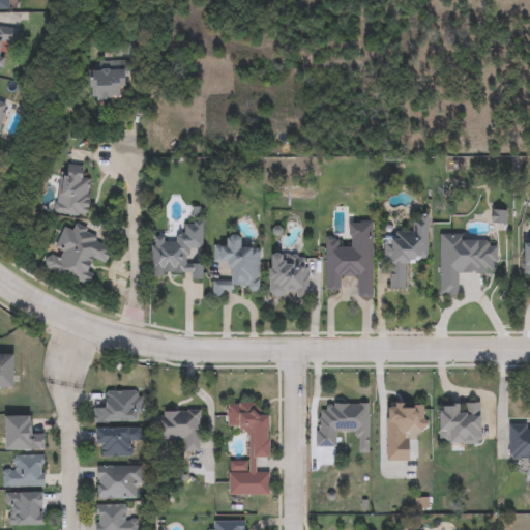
[(0,0),(16,0),(16,10),(0,9),(0,0)]
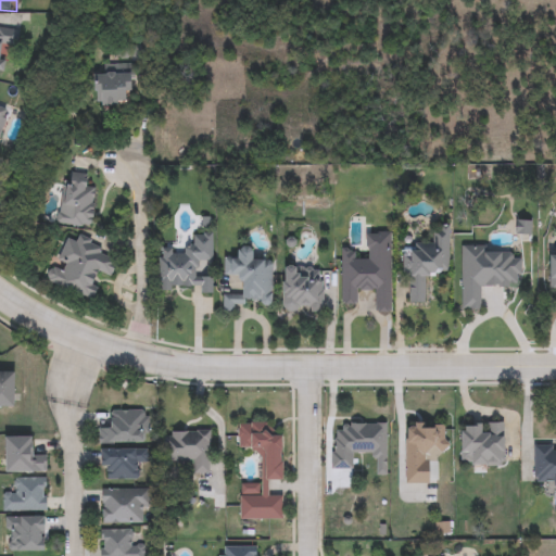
[(0,28),(12,29),(10,72),(0,71),(0,28)]
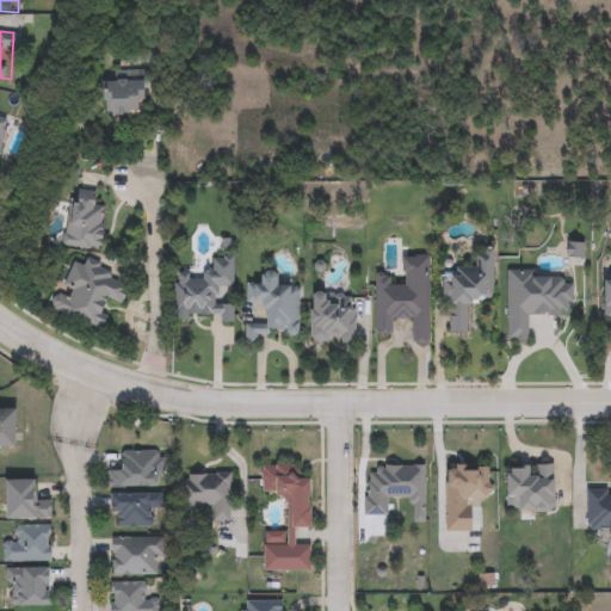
[(149,118),(130,129),(109,129),(106,82),(136,73),(152,73),(158,87),(156,103),(149,118)]
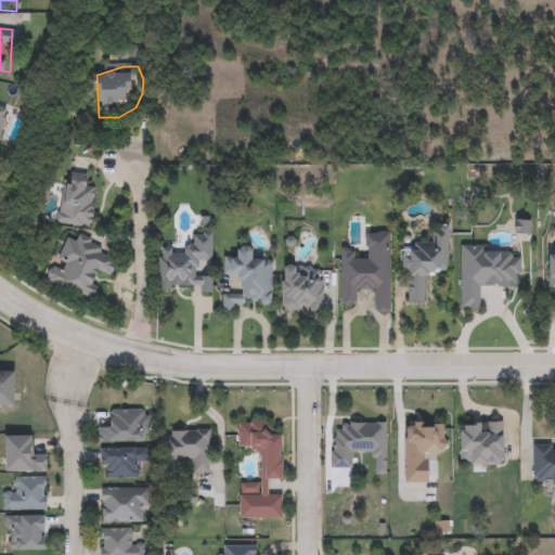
[(0,102),(12,106),(0,141),(0,102)]
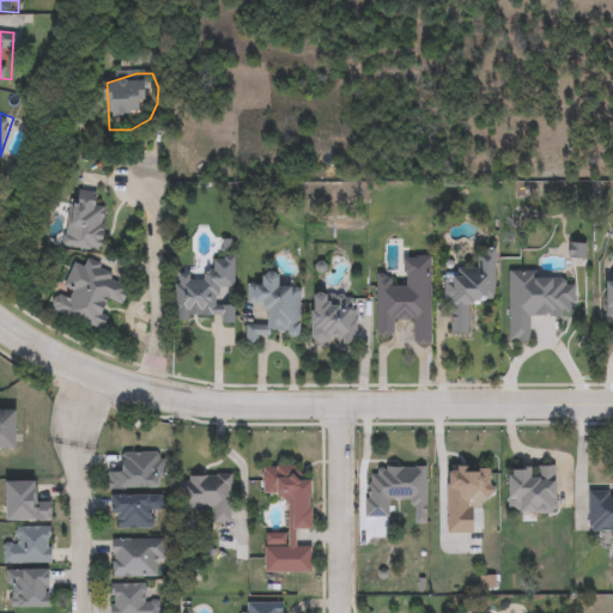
[(101,250),(66,247),(72,194),(107,199),(101,250)]
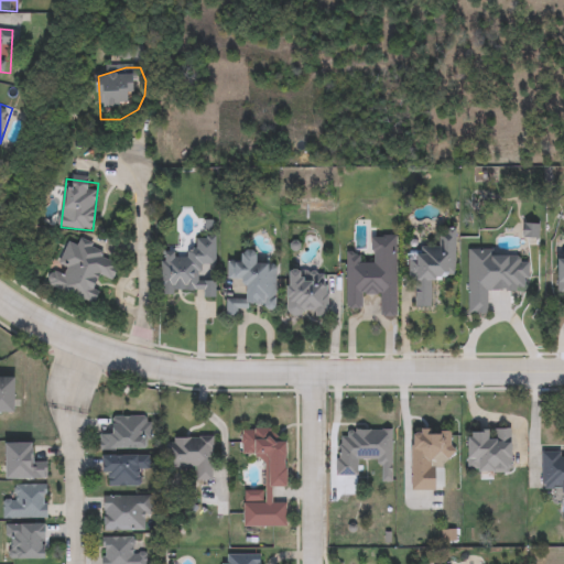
[(457,234),(457,280),(410,280),(411,250),(440,251),(441,232),(457,234)]
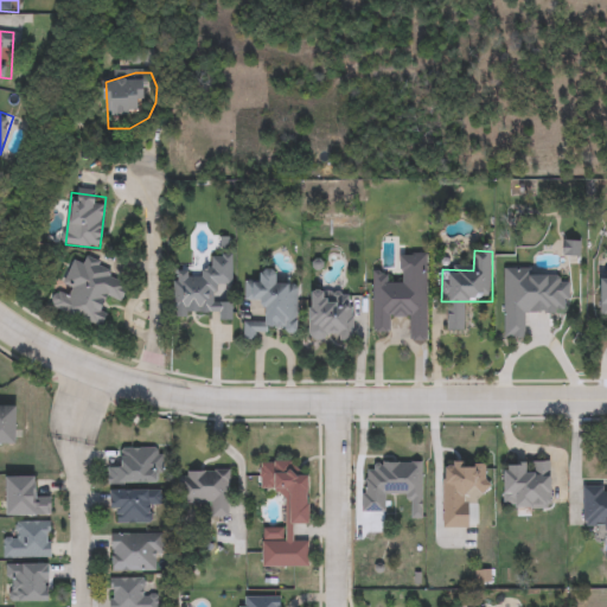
[(375,275),(401,274),(401,256),(427,256),(428,342),(411,342),(410,318),(390,319),(390,333),(375,333),(375,275)]
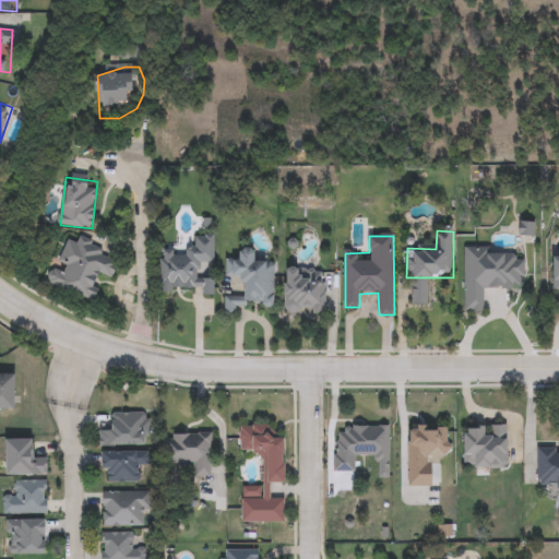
[(214,237),(215,296),(202,296),(202,292),(161,292),(159,251),(193,250),(193,237),(214,237)]
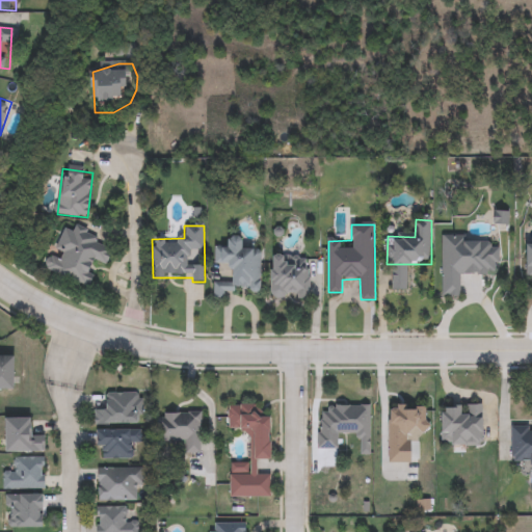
[(47,270),(64,228),(113,247),(106,266),(98,262),(87,287),(47,270)]
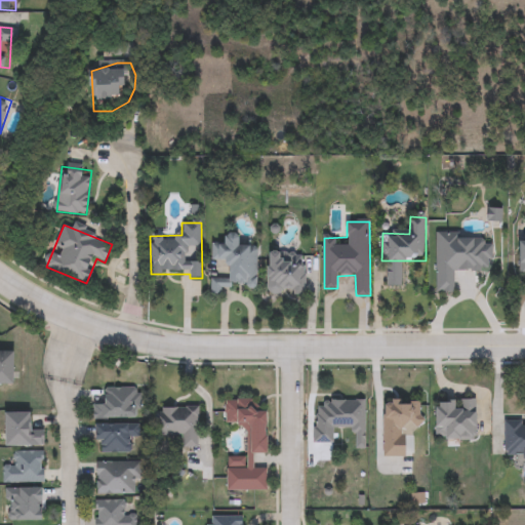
[(257,247),(258,285),(223,285),(223,294),(212,294),(212,280),(230,280),(230,264),(212,264),(212,244),(226,244),(226,236),(241,236),(241,247),(257,247)]
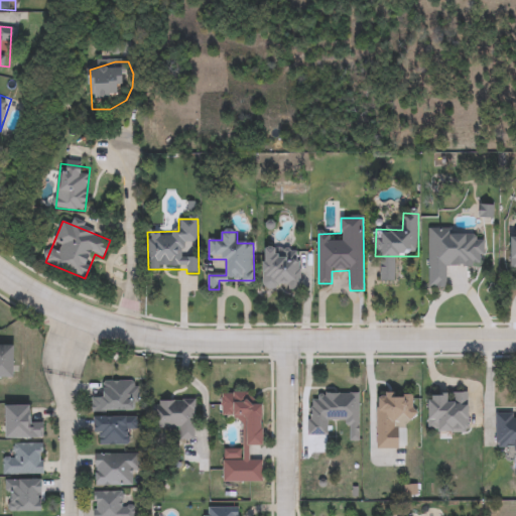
[(430,288),(430,232),(483,232),(483,266),(447,266),(447,288),(430,288)]
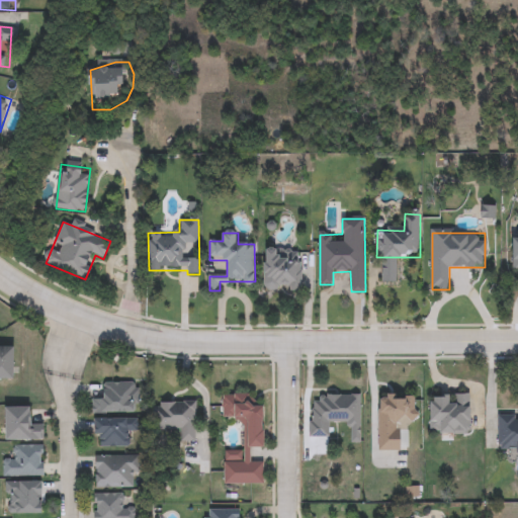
[(265,251),(300,250),(300,287),(266,287),(265,251)]
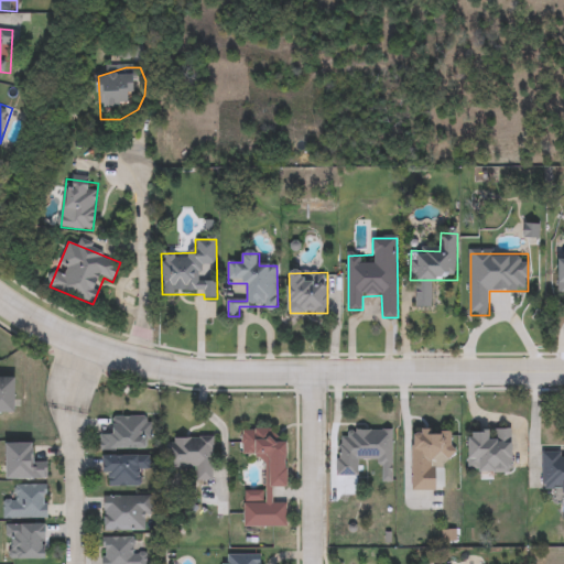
[(15,413),(0,413),(0,379),(15,379),(15,413)]
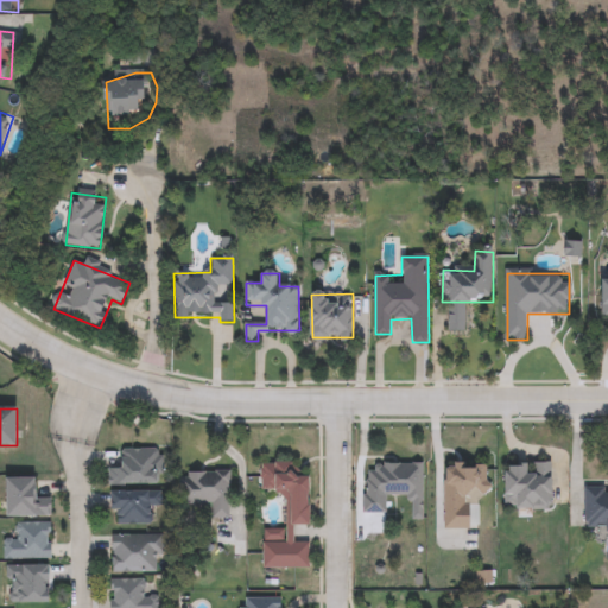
[(108,469),(121,469),(121,450),(160,450),(160,486),(108,486),(108,469)]
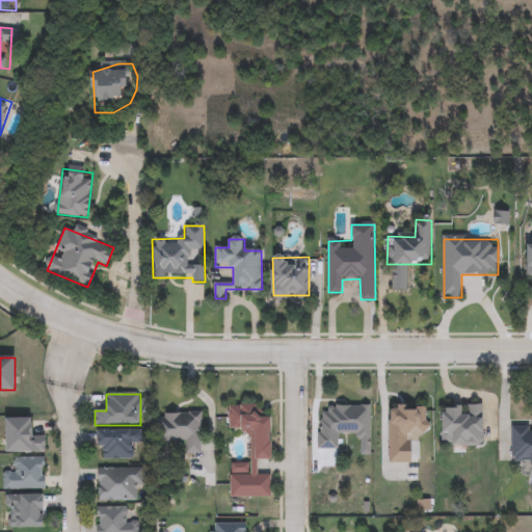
[(232,497),(231,463),(250,463),(250,435),(240,435),(240,430),(230,430),(229,405),(258,405),(259,417),(272,417),(273,459),(259,459),(259,475),(271,475),(271,497),(232,497)]
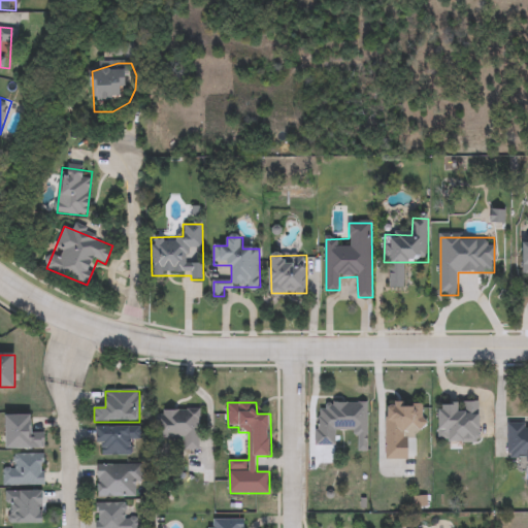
[(318,446),(319,402),(368,403),(367,451),(357,451),(358,431),(336,431),(336,446),(318,446)]
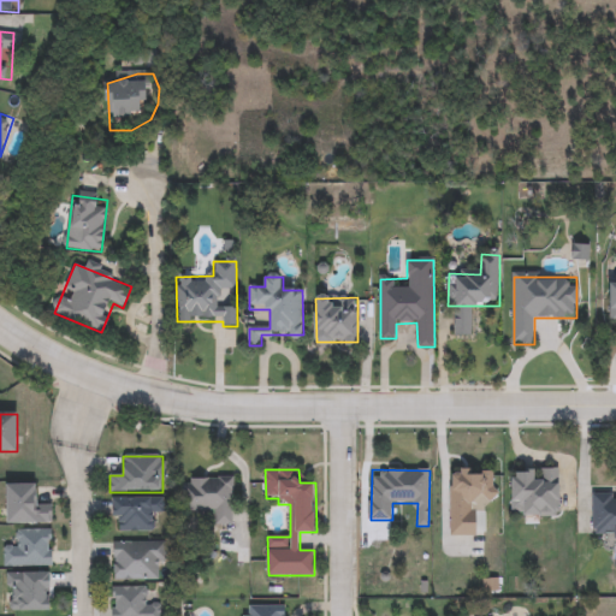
[(558,515),(513,515),(513,471),(558,471),(558,515)]
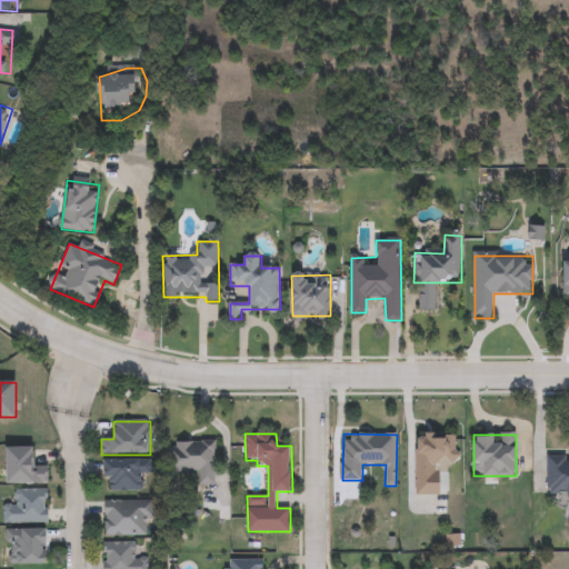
[(417,495),(418,436),(457,436),(456,460),(440,460),(440,495),(417,495)]
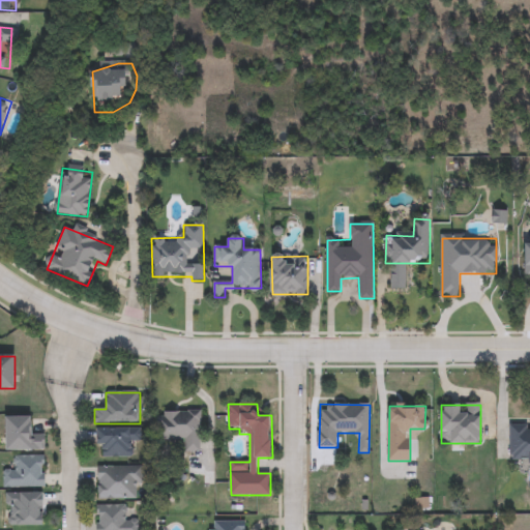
[(201,451),(185,451),(185,438),(160,439),(160,412),(201,412),(201,451)]
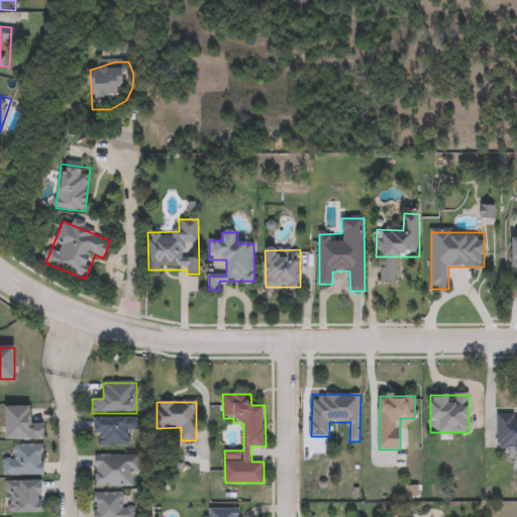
[(31,408),(31,425),(44,425),(44,441),(6,441),(6,408),(31,408)]
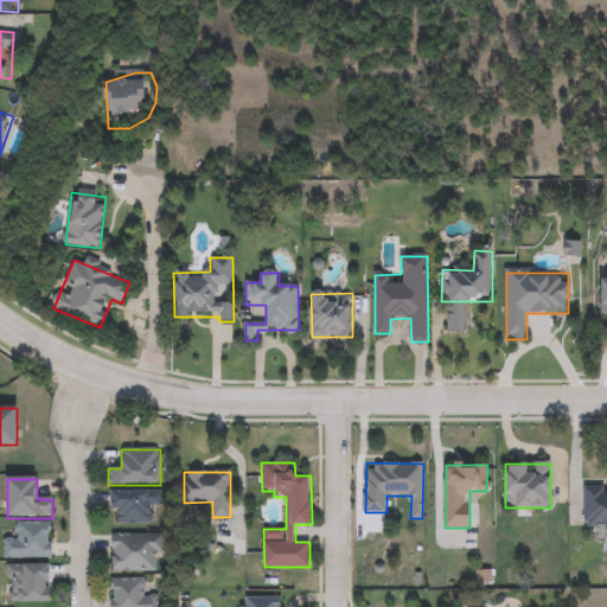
[(606,530),(586,530),(586,486),(606,486),(606,530)]
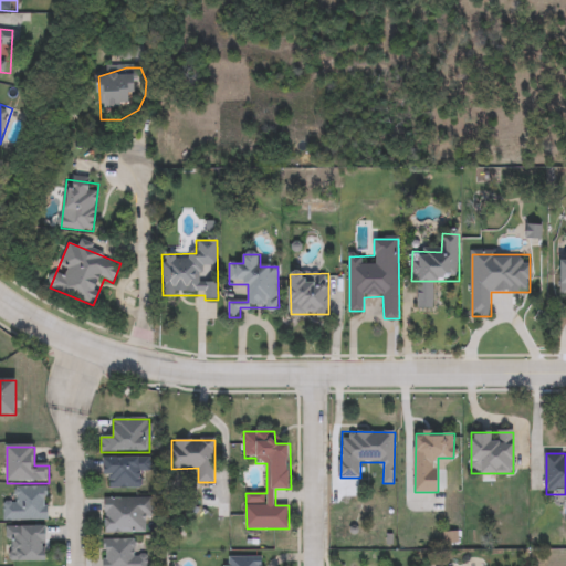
[(105,458),(150,458),(150,474),(143,474),(143,489),(105,489),(105,458)]
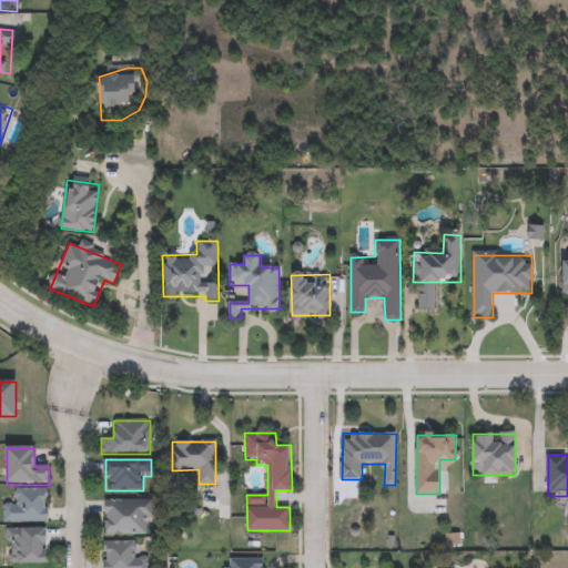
[(4,490),(49,490),(49,524),(4,524),(4,490)]
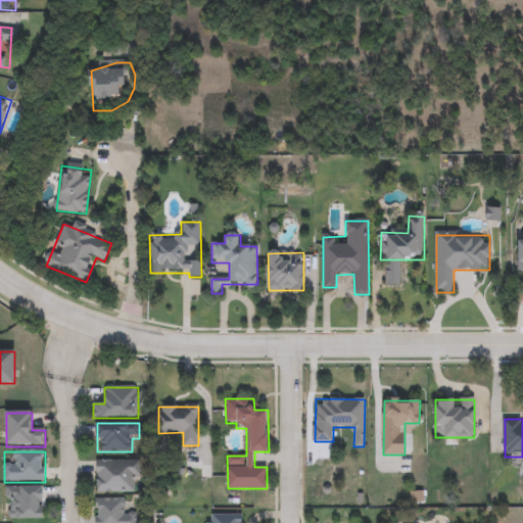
[(96,492),(96,461),(140,461),(140,492),(96,492)]
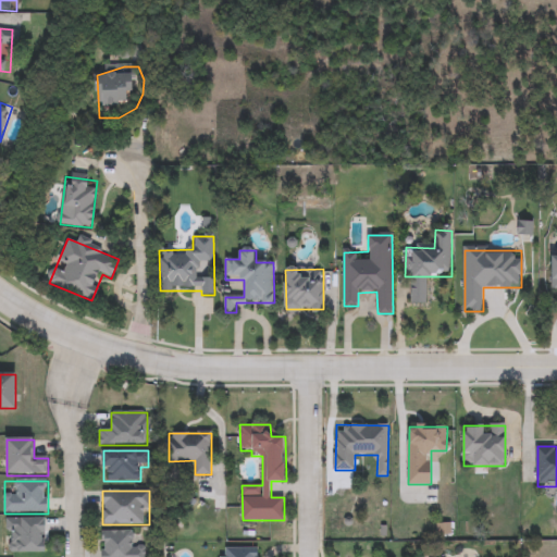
[(46,519),(46,552),(9,552),(9,519),(46,519)]
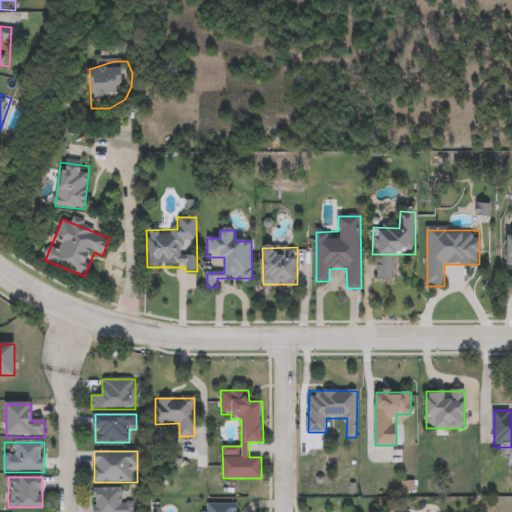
[(95,511),(95,488),(130,488),(130,511),(95,511)]
